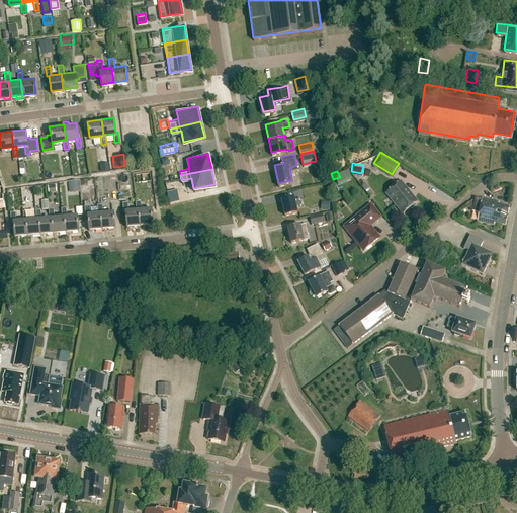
[(400,178),(386,188),(395,199),(395,200),(398,205),(400,204),(403,208),(409,203),(411,204),(414,201),(414,199),(416,198),(400,178)]
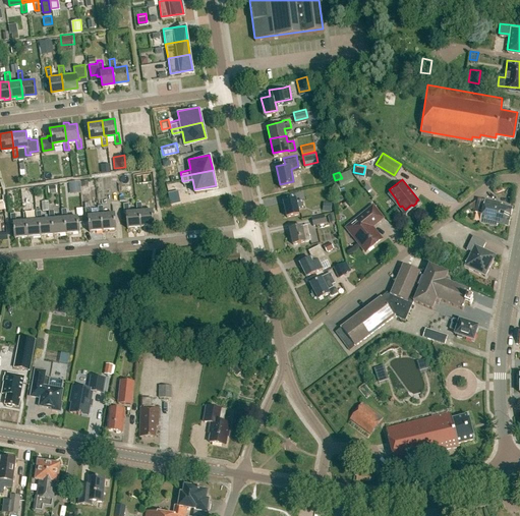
[(22,206),(29,206),(27,184),(20,185),(22,206)]
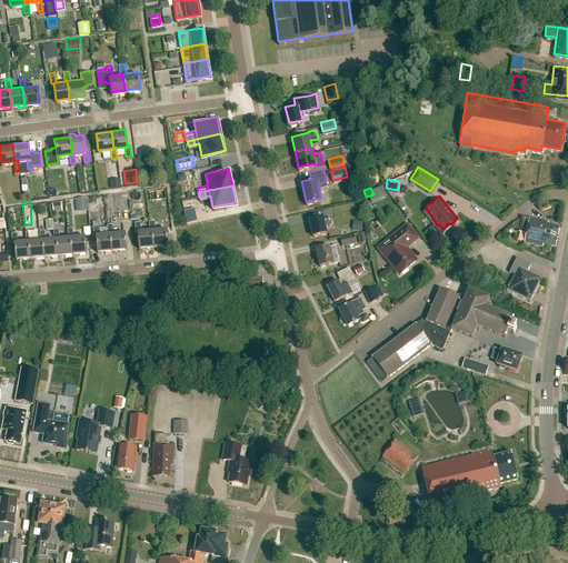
[(196,218),(210,214),(209,208),(193,211),(196,218)]
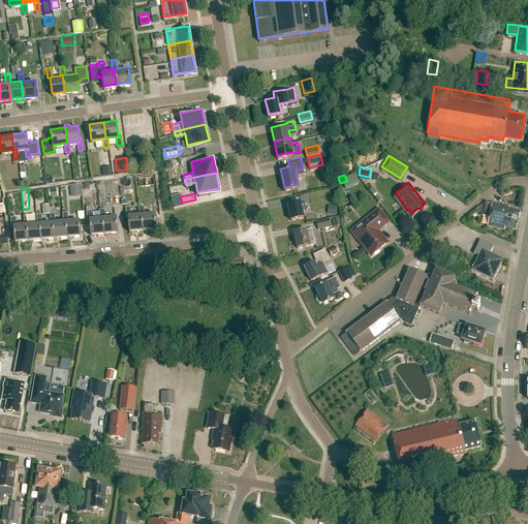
[(515,226),(519,208),(508,205),(508,203),(491,198),(491,199),(485,197),(482,211),(489,213),(487,222),(503,226),(503,224),(515,226)]
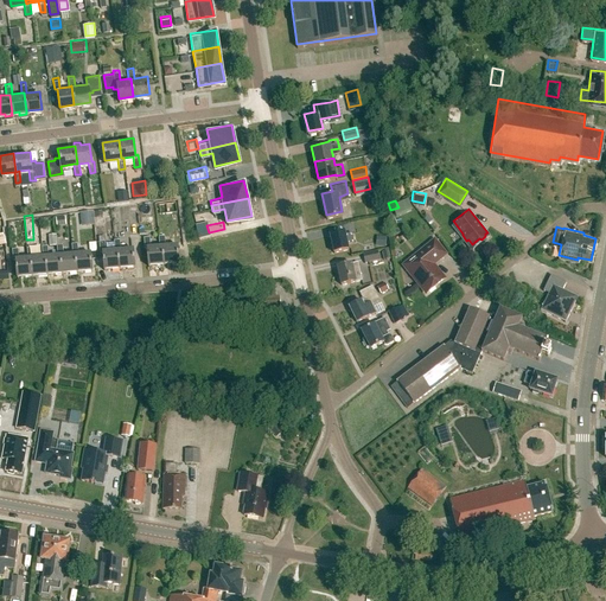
[(346,240),(353,238),(351,229),(345,230),(344,228),(330,230),(333,249),(348,245),(346,240)]
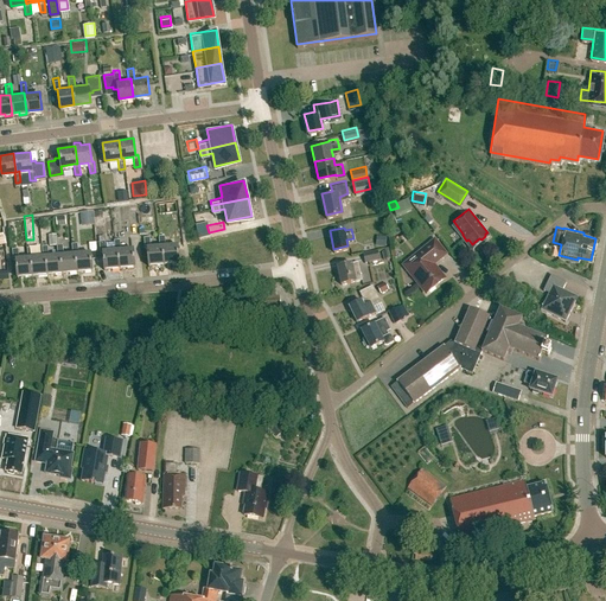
[(158,232),(159,243),(161,243),(163,261),(178,260),(177,241),(165,242),(164,232),(158,232)]
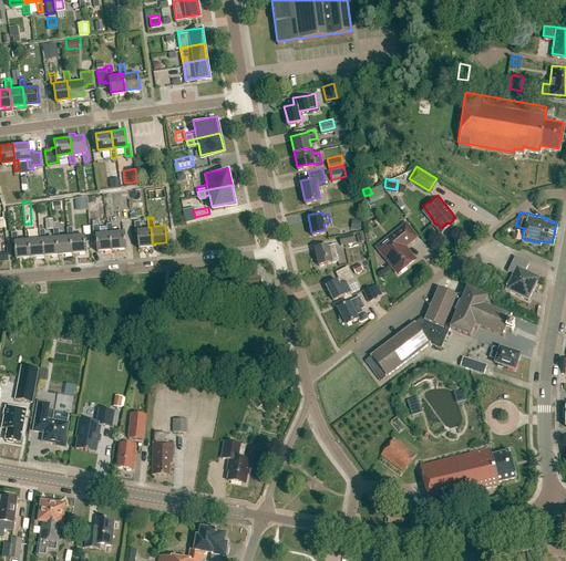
[(151,227),(148,227),(140,227),(139,218),(133,218),(134,229),(136,228),(137,245),(152,243),(151,227)]
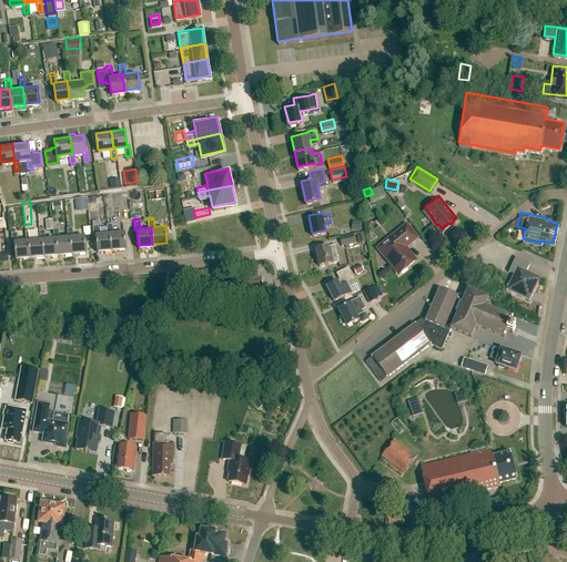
[(124,230),(112,230),(111,221),(105,221),(107,230),(110,230),(111,247),(125,246),(124,230)]
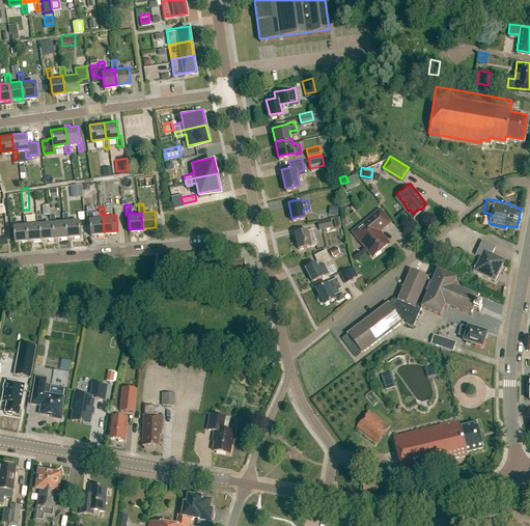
[(389,218),(380,206),(362,221),(364,224),(357,230),(363,238),(361,240),(365,246),(366,245),(372,253),(382,246),(381,245),(388,240),(378,227),(389,218)]
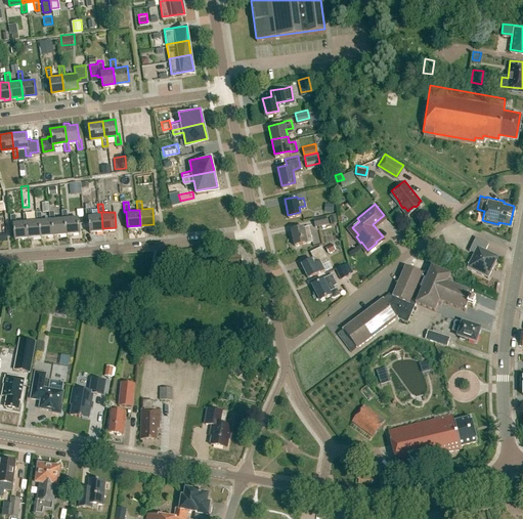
[(101,212),(98,212),(91,213),(90,205),(85,205),(85,214),(88,214),(89,229),(102,228),(101,212)]
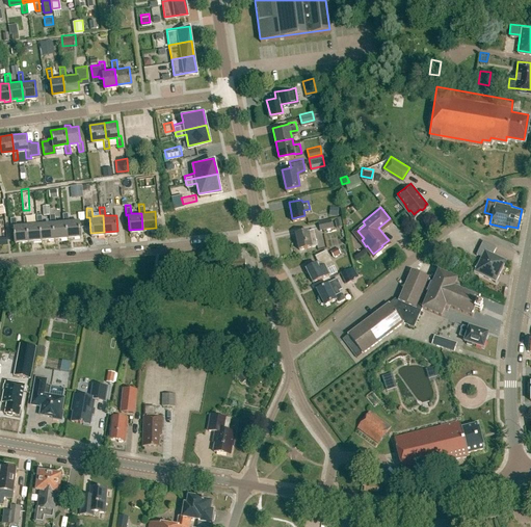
[(62,210),(62,219),(65,219),(67,235),(80,234),(79,218),(68,219),(67,210),(62,210)]
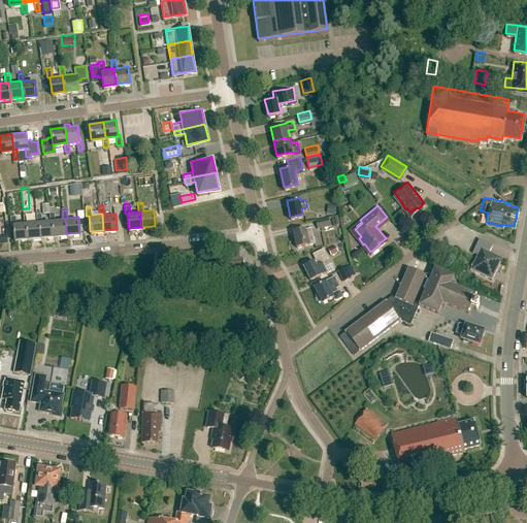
[(65,218),(62,218),(55,219),(54,209),(48,209),(50,219),(52,219),(54,235),(66,233),(65,218)]
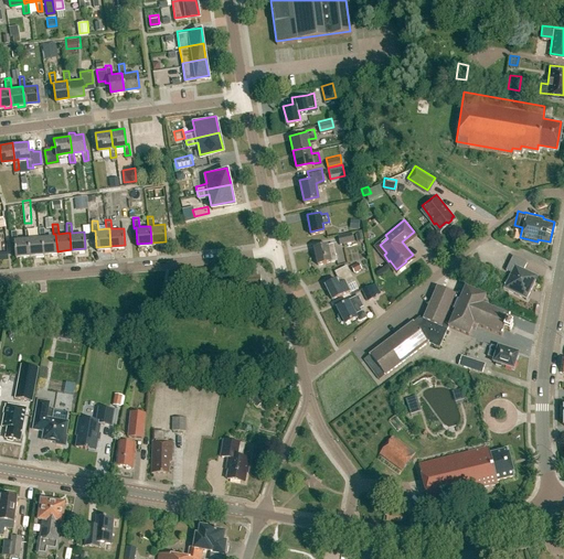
[(55,234),(53,234),(44,235),(43,225),(38,226),(39,235),(42,235),(43,253),(57,251),(55,234)]
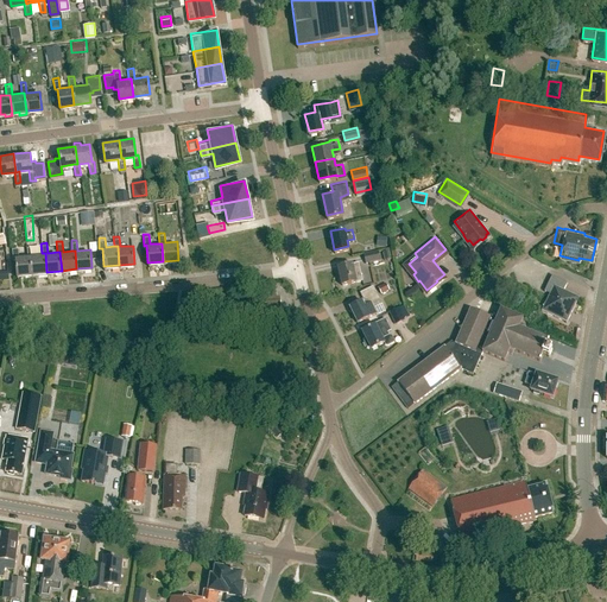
[(45,253),(42,253),(33,254),(32,244),(26,244),(27,254),(30,254),(32,273),(46,272),(45,253)]
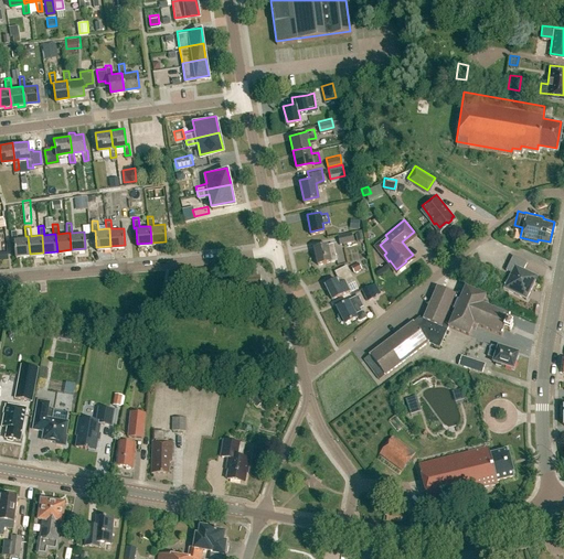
[(28,236),(25,236),(17,237),(16,227),(10,228),(11,238),(14,238),(16,255),(30,254),(28,236)]
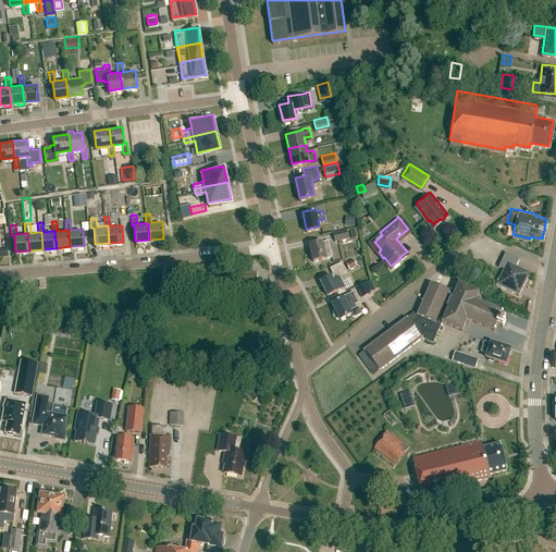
[(346,227),(332,230),(334,237),(347,235),(346,227)]
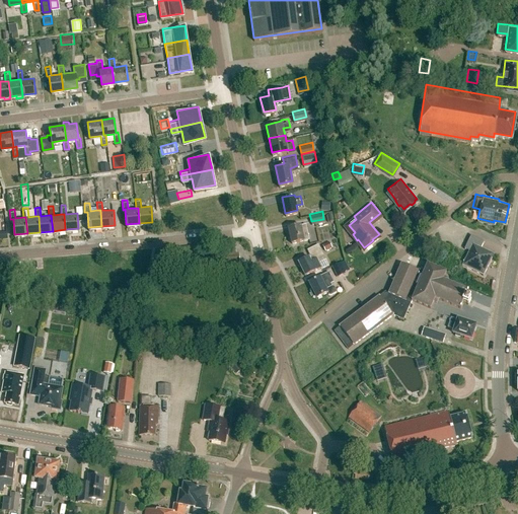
[(291,239),(308,235),(305,220),(288,224),(291,239)]
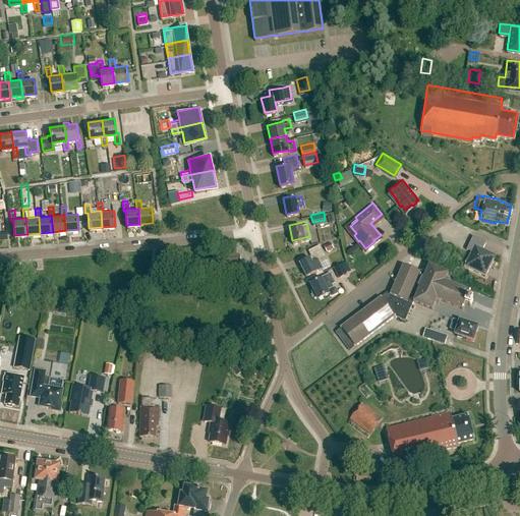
[(485,274),(496,251),(482,245),(485,239),(473,233),(467,245),(470,247),(462,263),(485,274)]
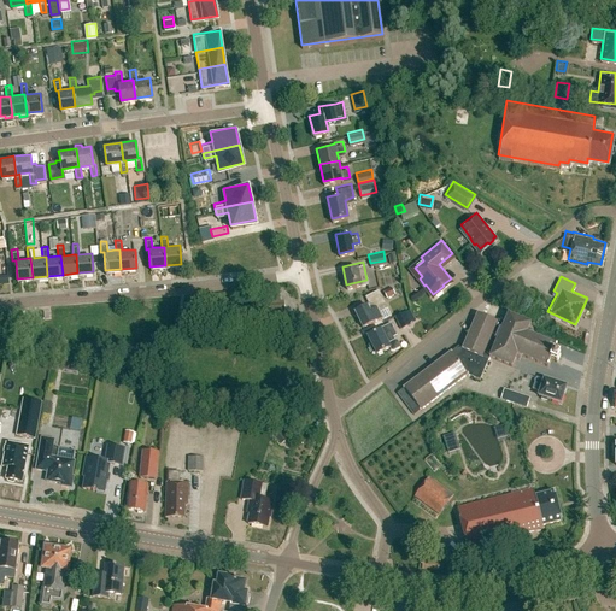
[(386,294),(394,291),(391,283),(382,287),(386,294)]
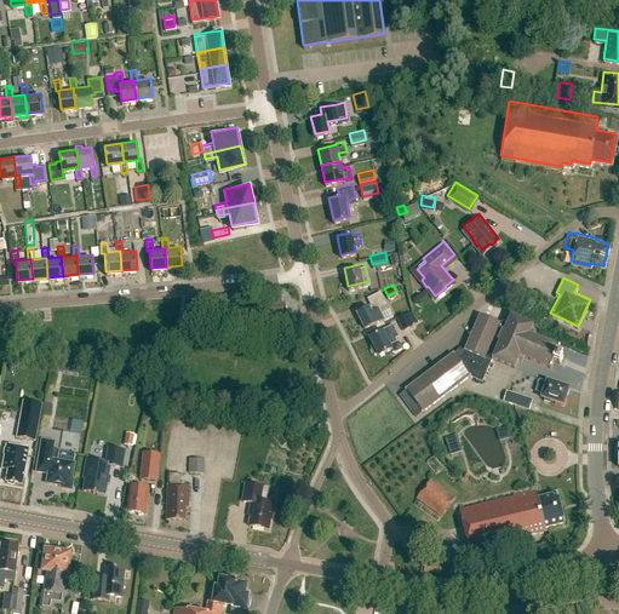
[(365,326),(384,316),(380,310),(389,307),(380,288),(366,294),(371,303),(356,310),(365,326)]
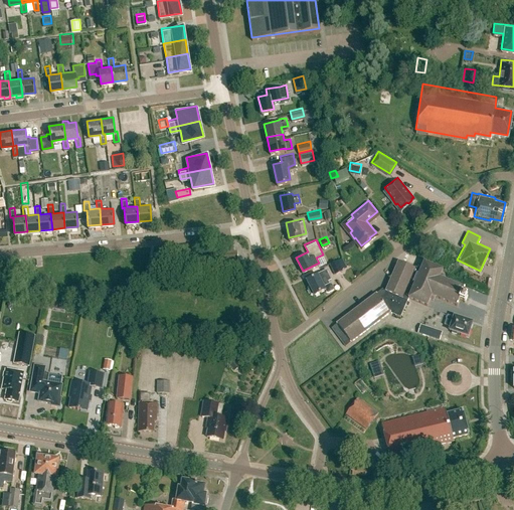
[(342,257),(329,263),(334,273),(347,266),(342,257)]
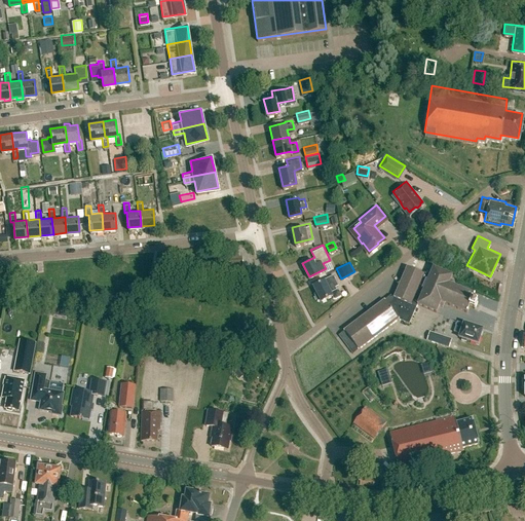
[(407,264),(395,291),(394,293),(390,292),(338,331),(352,349),(398,315),(408,320),(417,301),(436,309),(439,302),(442,303),(444,300),(466,310),(470,303),(474,305),(477,298),(473,296),(475,291),(452,282),(453,277),(450,275),(452,271),(433,263),(429,271),(423,268),(422,270),(407,264)]
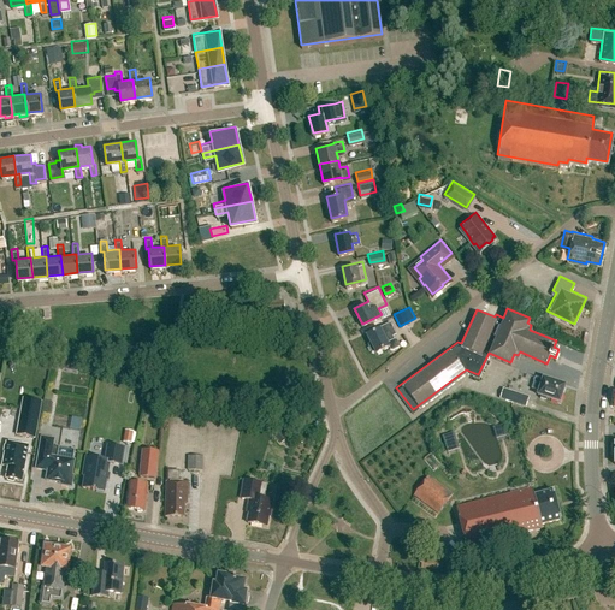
[(379,324),(380,325),(366,332),(376,350),(389,343),(390,345),(392,345),(398,343),(398,341),(396,336),(394,336),(392,331),(395,330),(390,319),(379,324)]
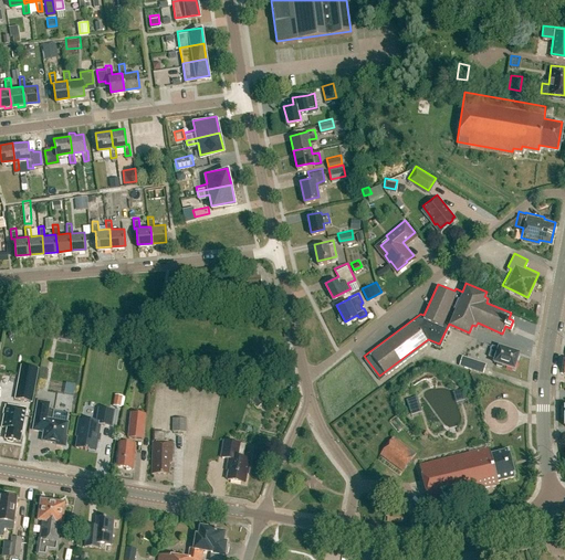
[(513,366),(519,350),(499,342),(498,344),(491,341),(488,352),(494,355),(493,358),(495,359),(494,361),(500,363),(501,361),(513,366)]
